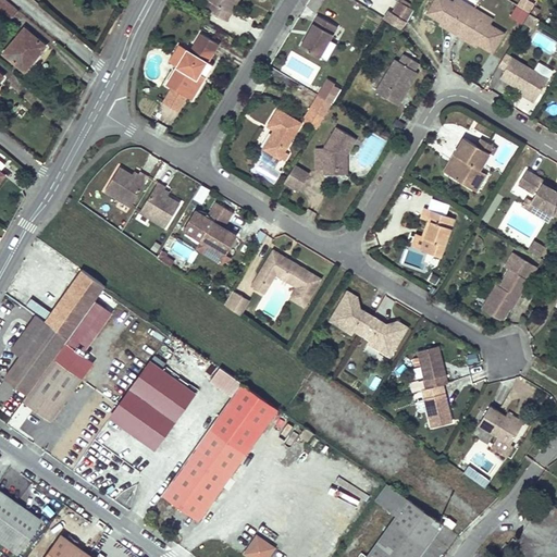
[(19,10),(7,0),(0,0),(0,7),(12,17),(19,10)]
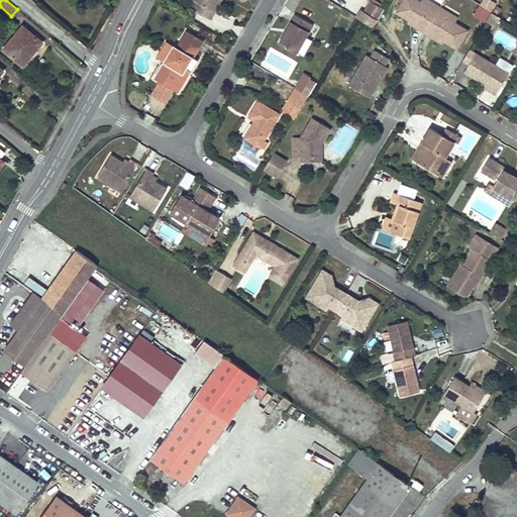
[(217,0),(194,0),(197,2),(193,9),(210,19),(214,12),(212,10),(217,0)]
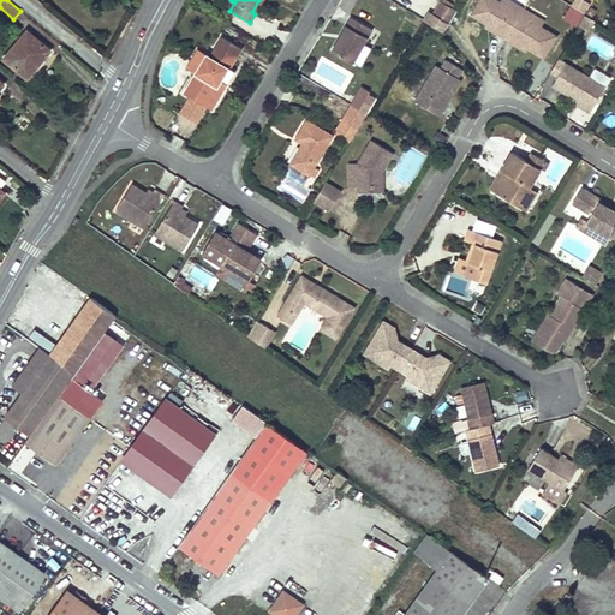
[(255,15),(263,0),(258,0),(252,12),(255,15)]
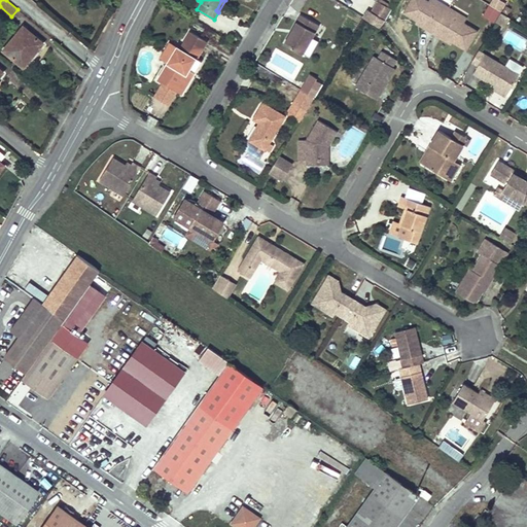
[(411,0),(403,12),(417,21),(418,21),(427,26),(426,29),(441,37),(443,35),(452,41),(466,49),(478,31),(463,23),(446,12),(425,0),(411,0)]
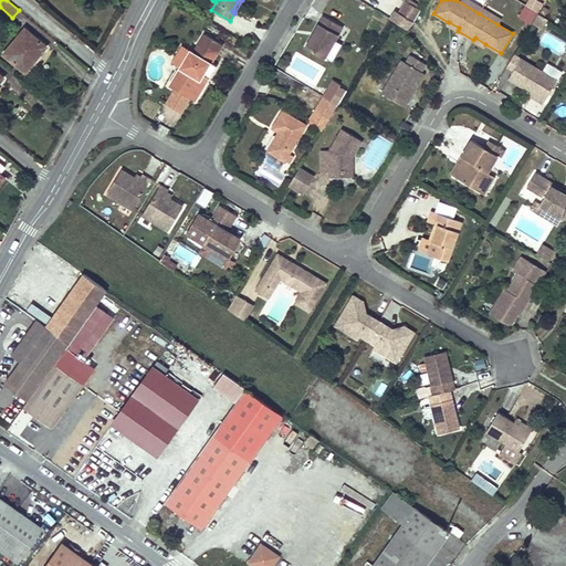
[(482,8),(469,0),(461,0),(461,1),(479,13),(482,8)]
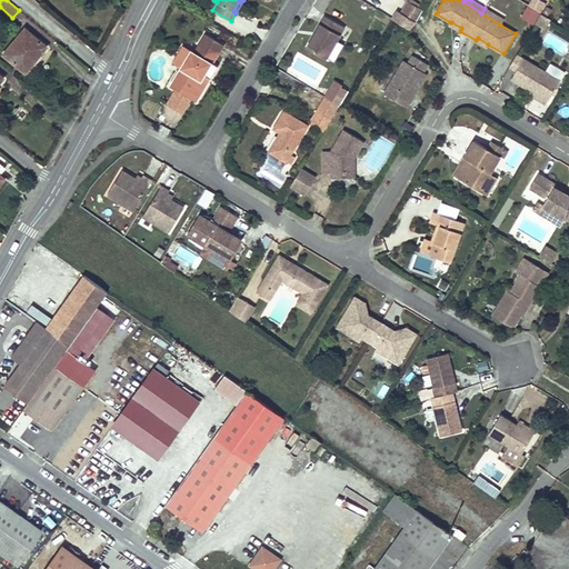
[(541,12),(546,5),(537,0),(536,0),(532,7),(541,12)]
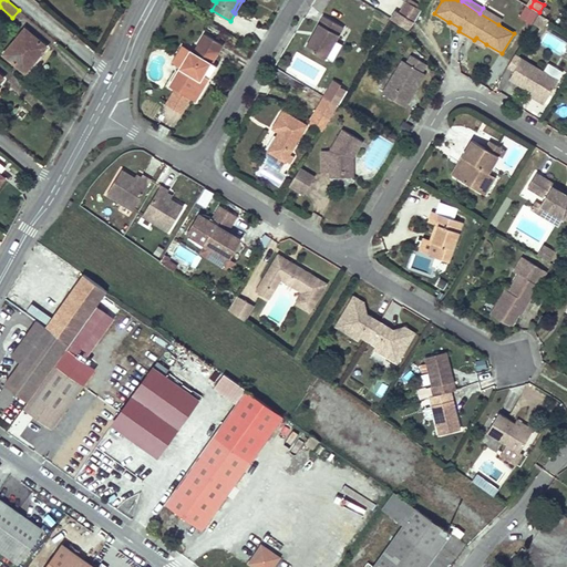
[(414,22),(422,9),(420,8),(408,1),(400,13),(414,22)]
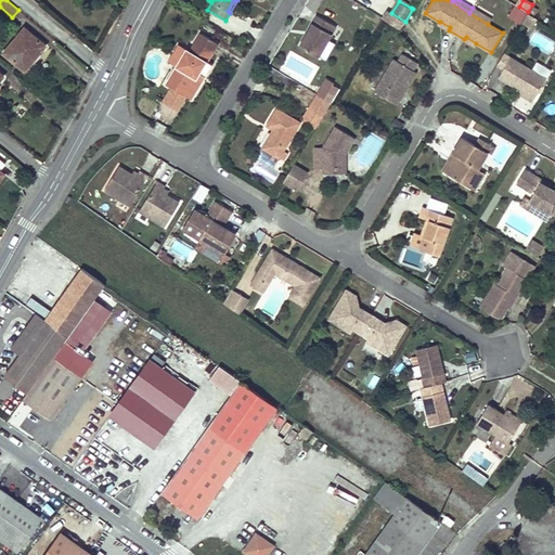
[(507,16),(520,24),(527,12),(514,4),(507,16)]
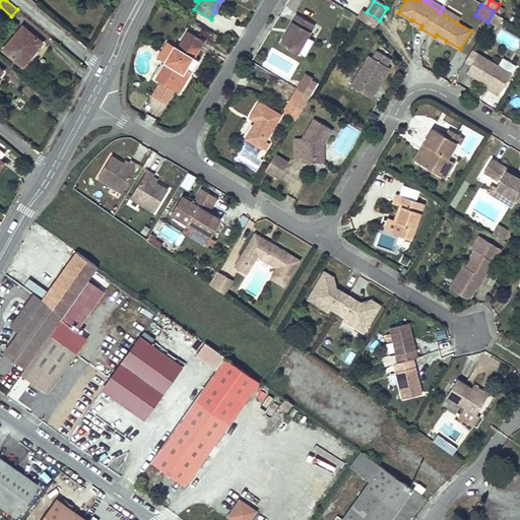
[(460,17),(443,7),(440,12),(457,22),(460,17)]
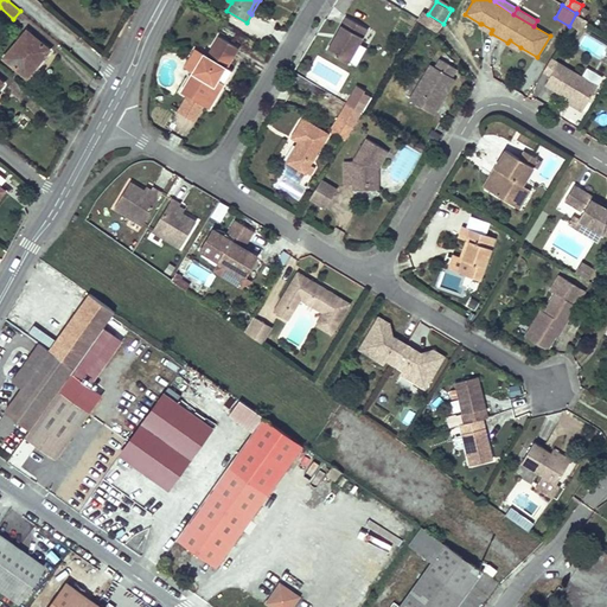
[(581,31),(587,20),(577,14),(572,24),(581,31)]
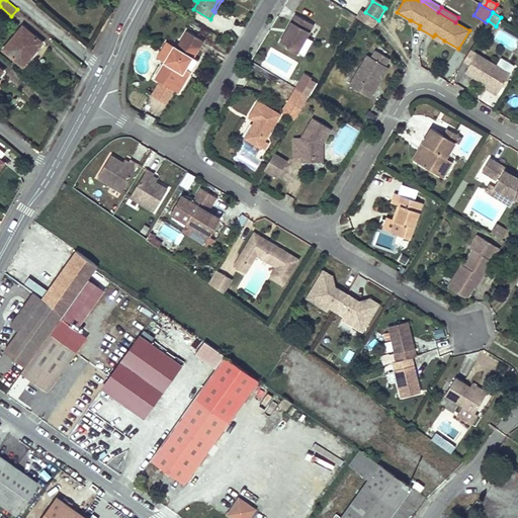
[(297,54),(314,24),(295,14),(287,29),(289,30),(287,33),(285,32),(279,42),(297,54)]
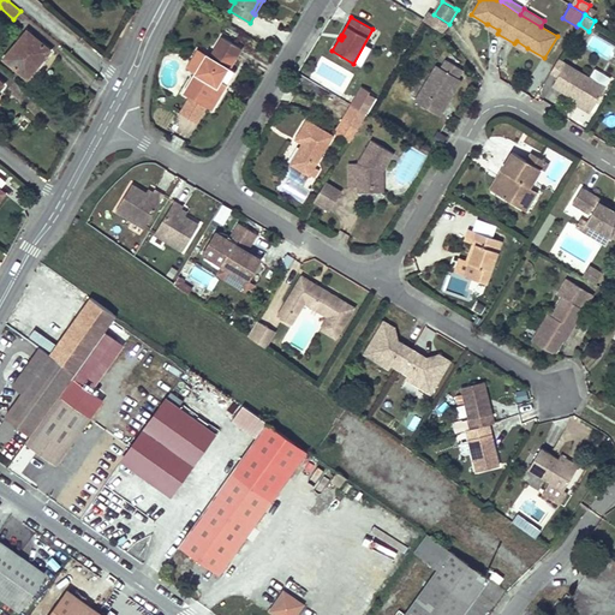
[(488,24),(487,24),(485,27),(497,34),(499,30),(488,24)]
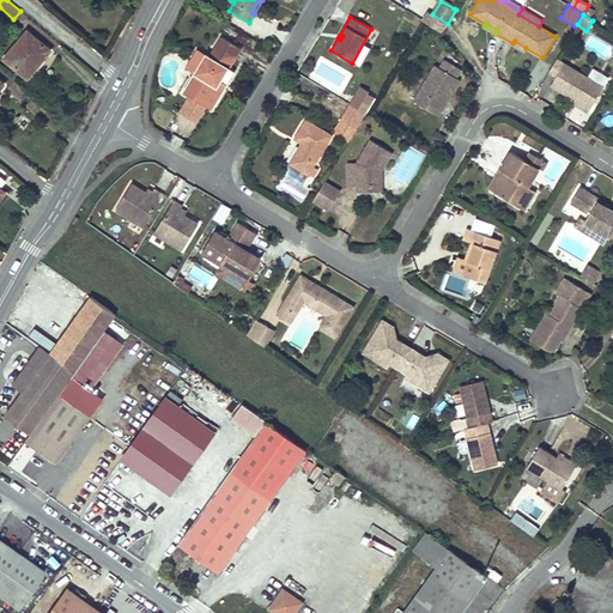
[(42,59),(50,49),(28,30),(4,59),(24,76),(40,56),(42,59)]
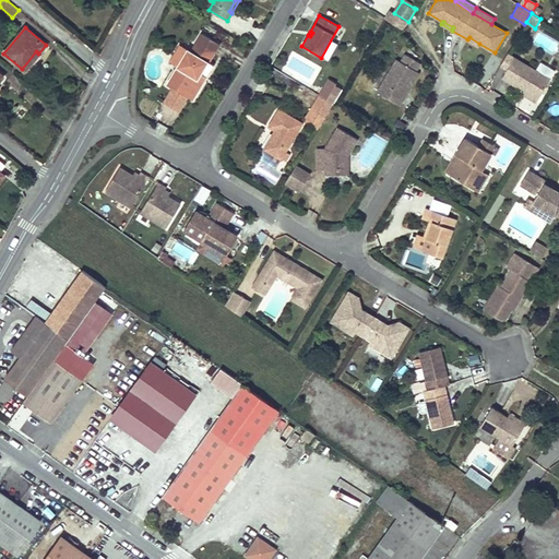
[(187,96),(201,74),(206,78),(214,64),(209,61),(218,44),(203,34),(192,51),(188,49),(177,67),(167,84),(173,87),(164,103),(179,111),(187,96)]
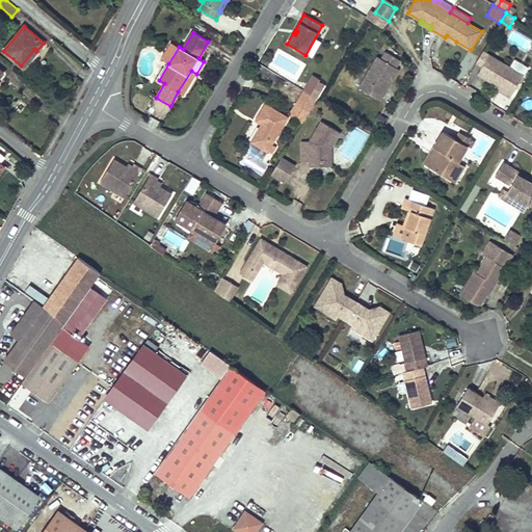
[(456,42),(447,35),(445,37),(455,44),(456,42)]
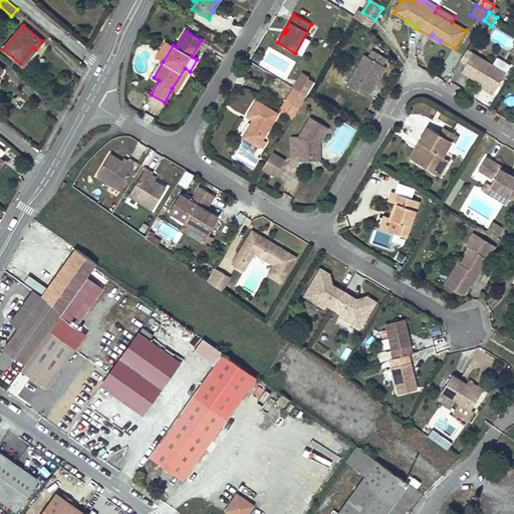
[(163,61),(173,45),(166,41),(157,57),(163,61)]
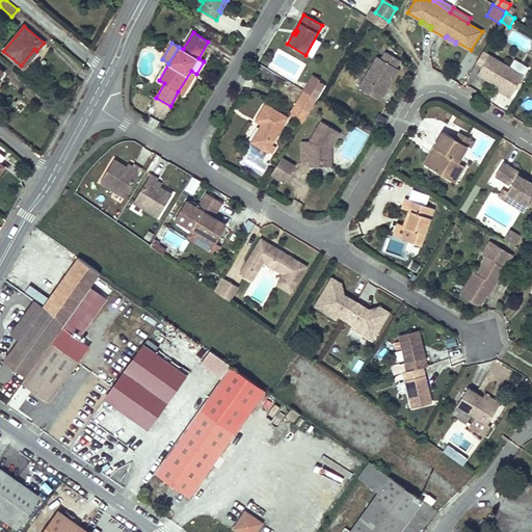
[(25,68),(35,55),(34,54),(36,51),(34,49),(21,65),(25,68)]
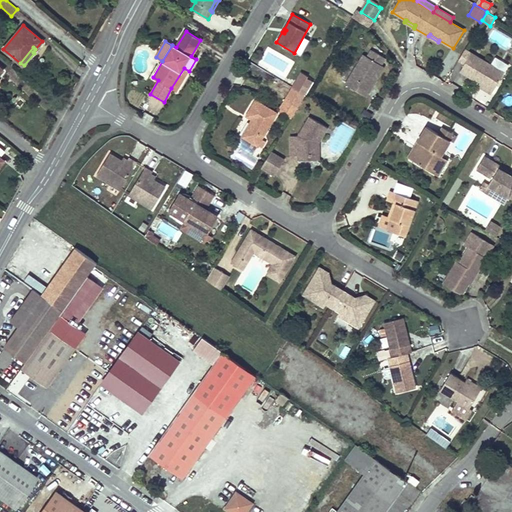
[(371,49),(367,56),(358,71),(354,69),(345,84),(363,94),(371,80),(374,82),(384,66),(381,65),(385,58),(371,49)]
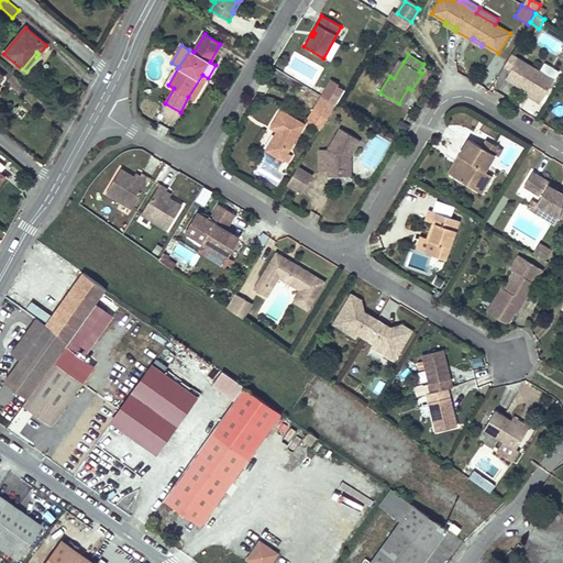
[(542,99),(559,72),(544,63),(539,70),(518,58),(506,78),(528,91),(542,99)]
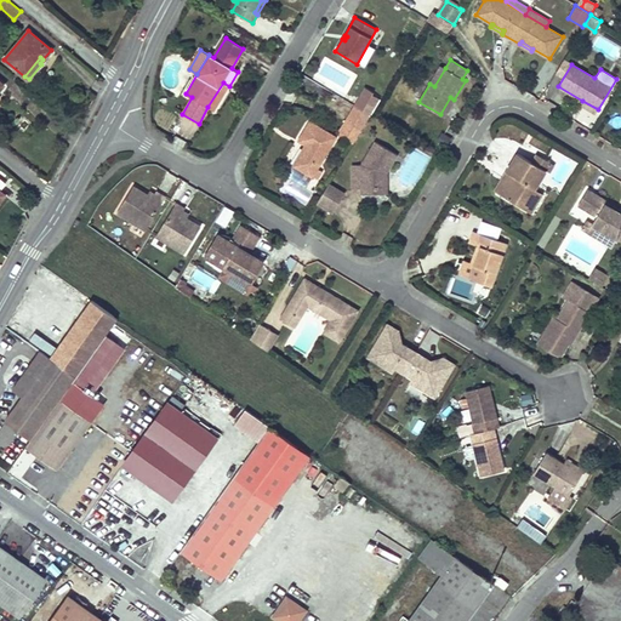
[(434,86),(445,68),(440,66),(429,84),(434,86)]
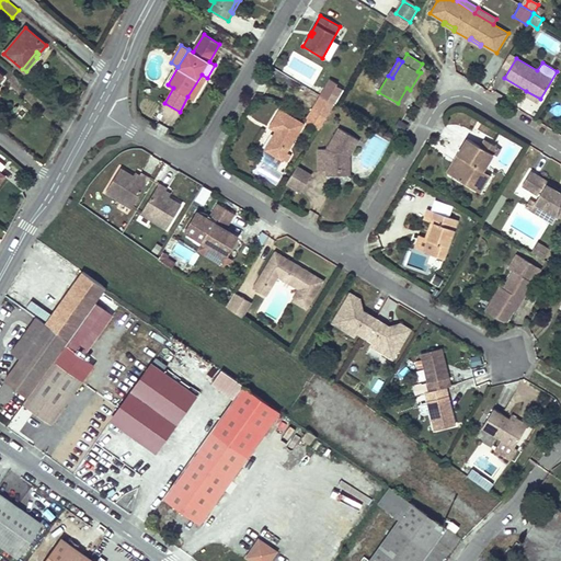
[(194,100),(207,78),(202,75),(187,96),(194,100)]
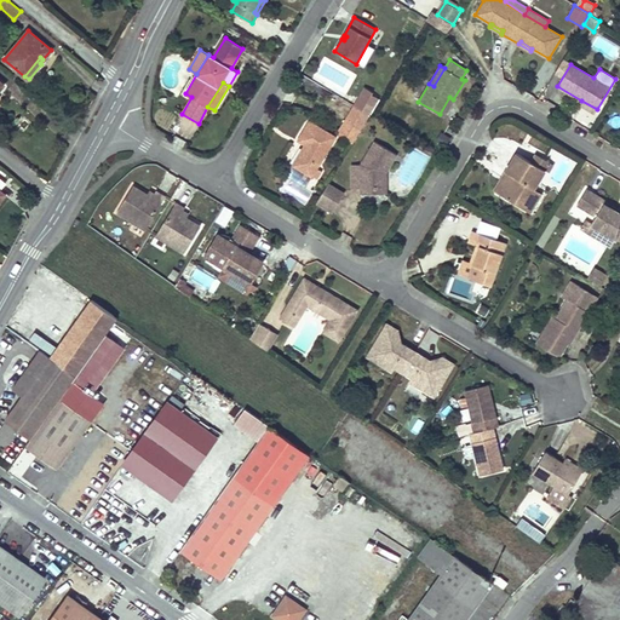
[(369,104),(374,96),(363,90),(359,97),(369,104)]
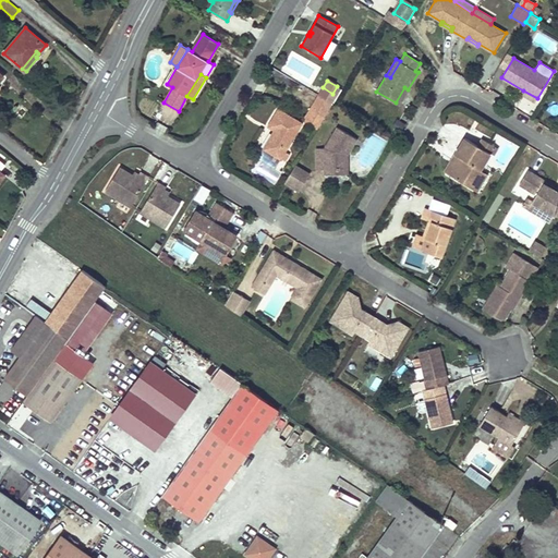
[(332,104),(341,88),(337,86),(332,94),(323,87),(318,95),(332,104)]
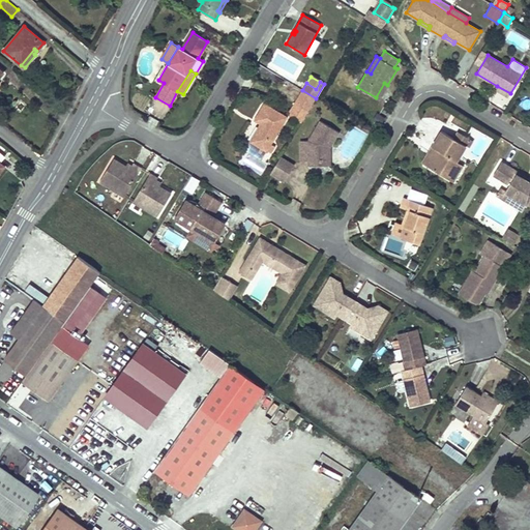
[(379,99),(387,85),(384,83),(376,97),(379,99)]
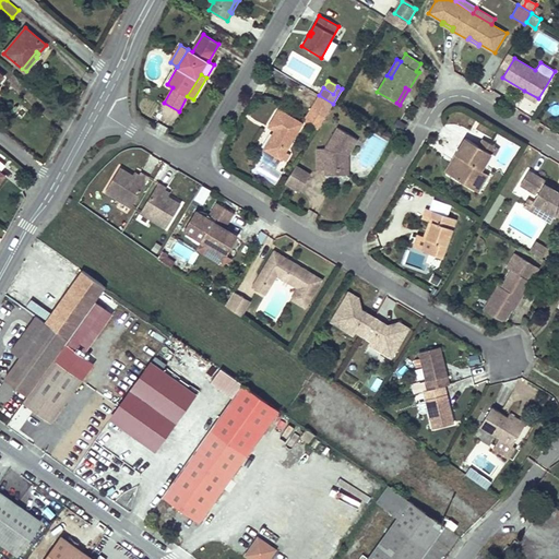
[(538,98),(524,91),(523,93),(536,102),(538,98)]
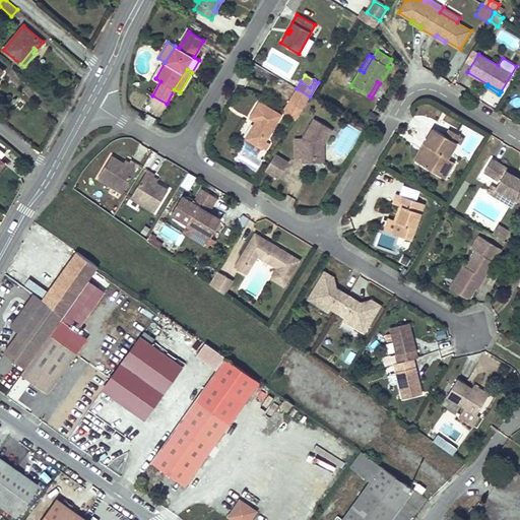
[(298,117),(310,96),(297,88),(284,110),(298,117)]
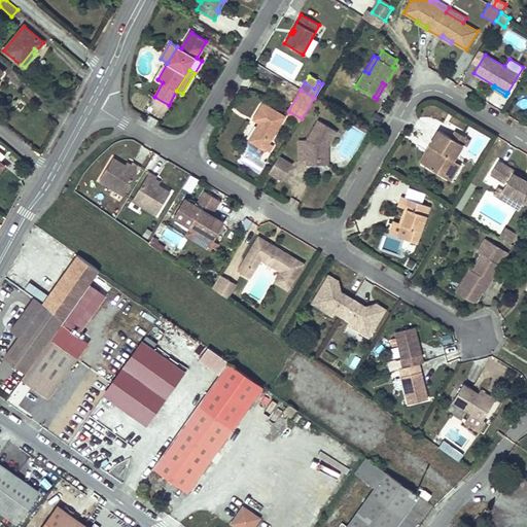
[(270,143),(285,116),(264,103),(253,118),(259,123),(260,124),(259,127),(257,126),(249,140),(266,150),(266,149),(270,151),(274,145),(270,143)]
